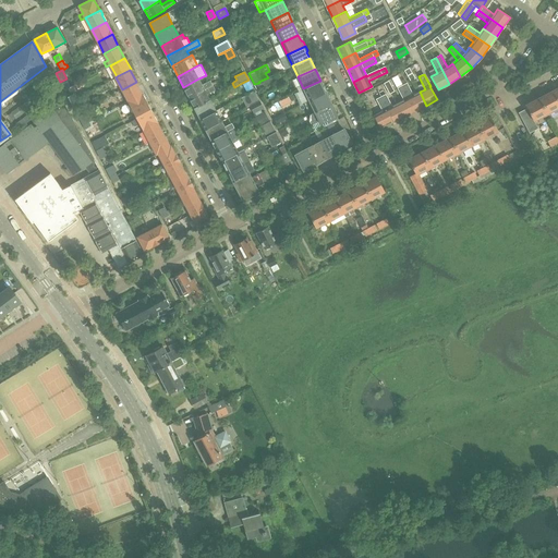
[(198,79),(183,87),(189,97),(213,85),(210,80),(202,84),(198,79)]
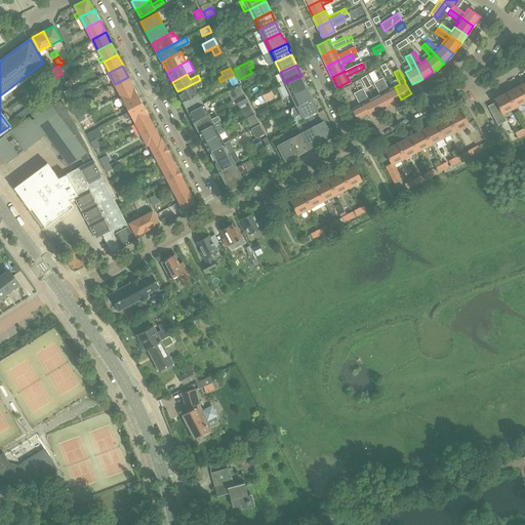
[(61,84),(66,81),(64,75),(57,78),(61,84)]
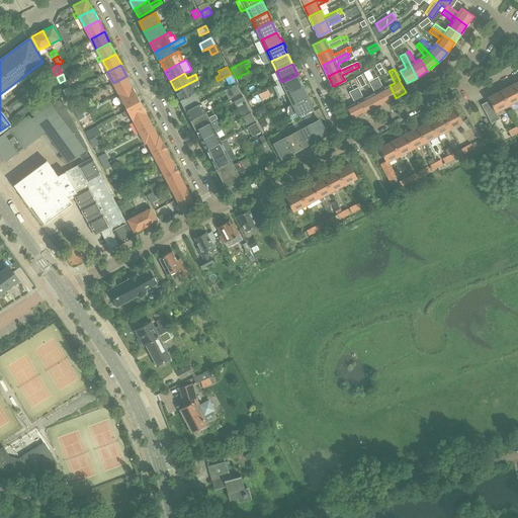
[(235,82),(231,74),(225,77),(230,85),(235,82)]
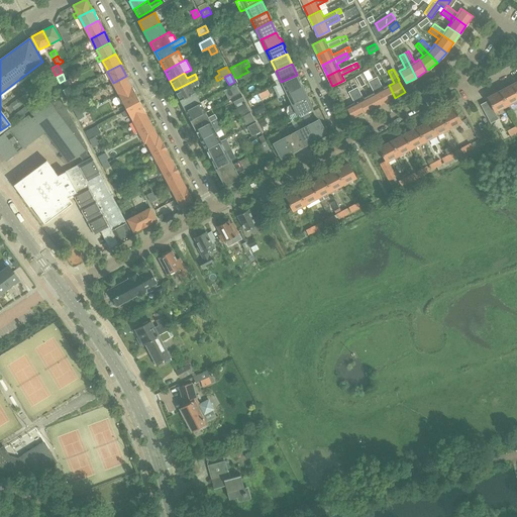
[(297,75),(281,82),(287,93),(302,86),(297,75)]
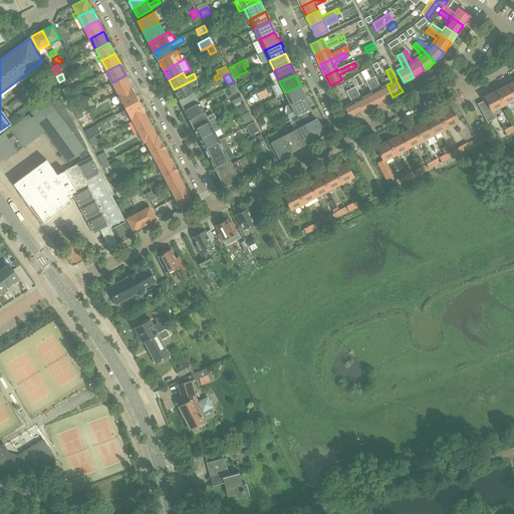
[(125,75),(112,82),(118,93),(131,86),(125,75)]
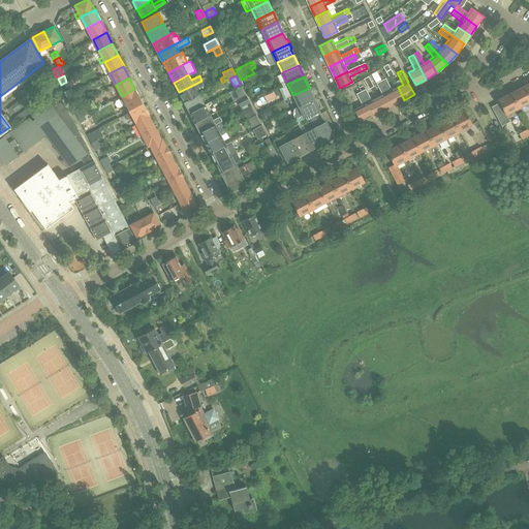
[(385,79),(381,81),(394,105),(404,100),(398,87),(392,90),(385,79)]
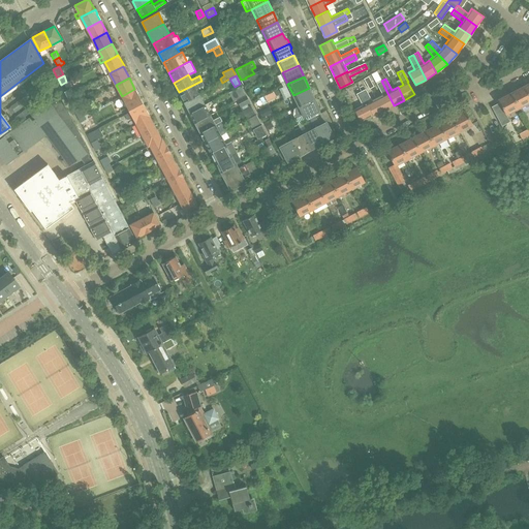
[(201,81),(179,92),(184,102),(198,95),(196,89),(204,85),(201,81)]
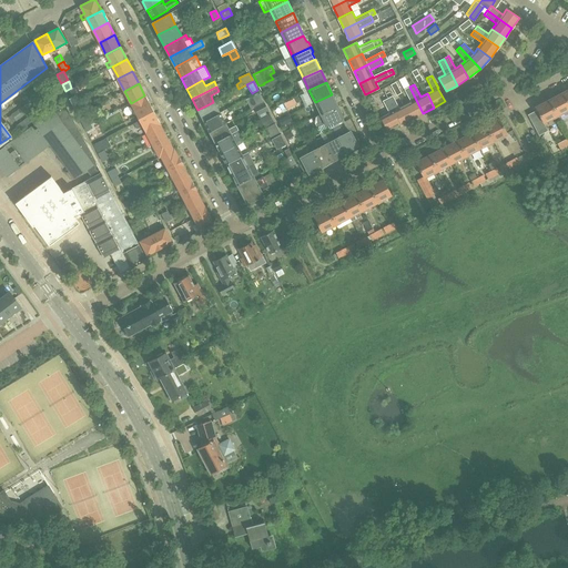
[(412,102),(405,105),(413,119),(423,113),(409,87),(404,89),(412,102)]
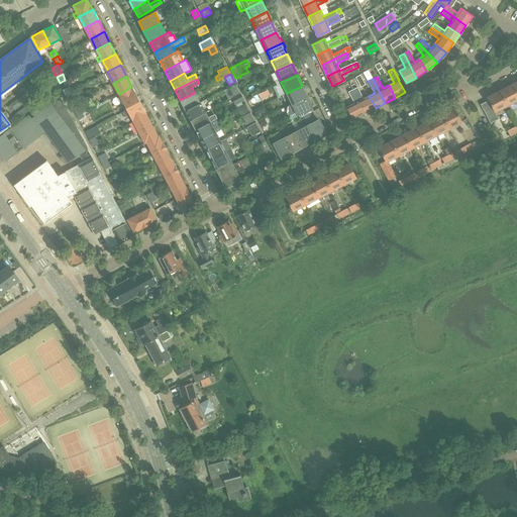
[(39,82),(29,90),(34,96),(43,88),(39,82)]
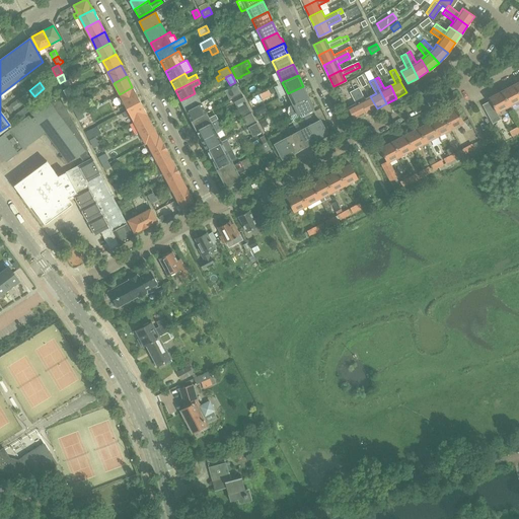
[(204,89),(206,93),(221,86),(218,82),(204,89)]
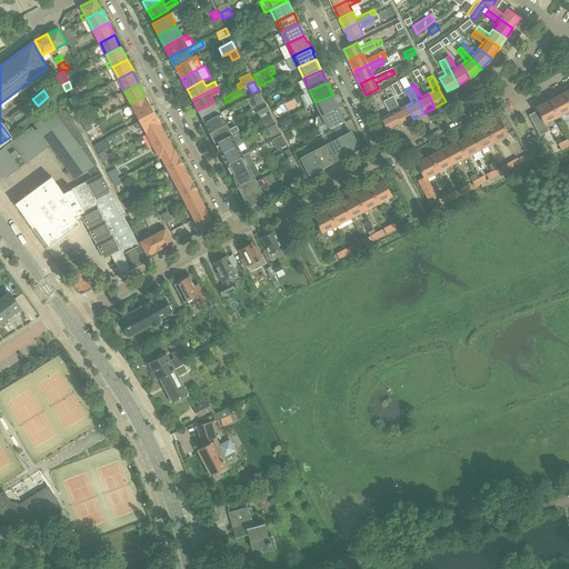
[(568,103),(563,92),(549,100),(558,116),(568,109),(568,103)]
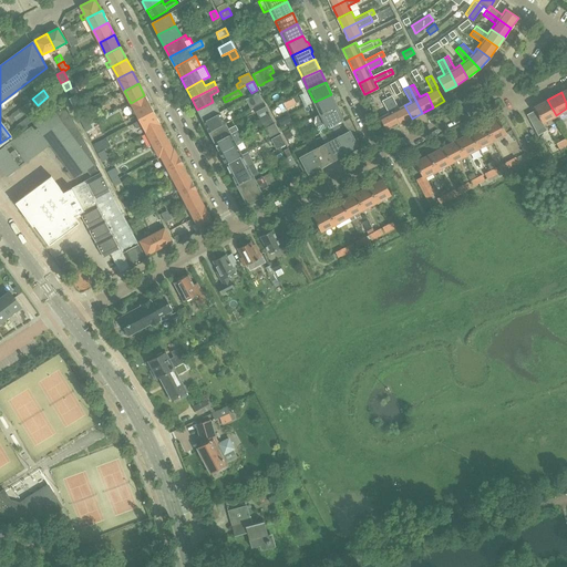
[(153,110),(152,107),(145,94),(144,95),(131,103),(123,106),(130,119),(136,115),(138,117),(153,110)]
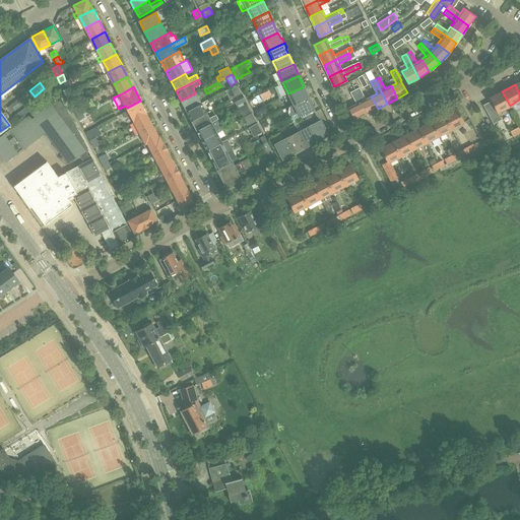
[(304,86),(288,93),(294,105),(309,96),(304,86)]
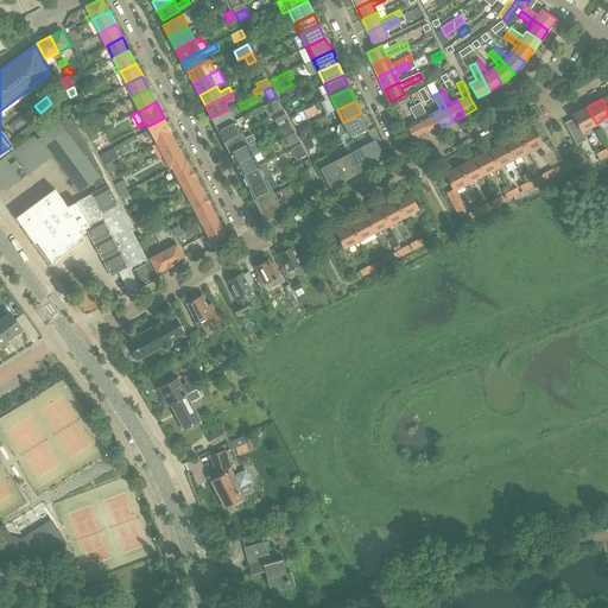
[(78,115),(86,112),(81,102),(74,106),(78,115)]
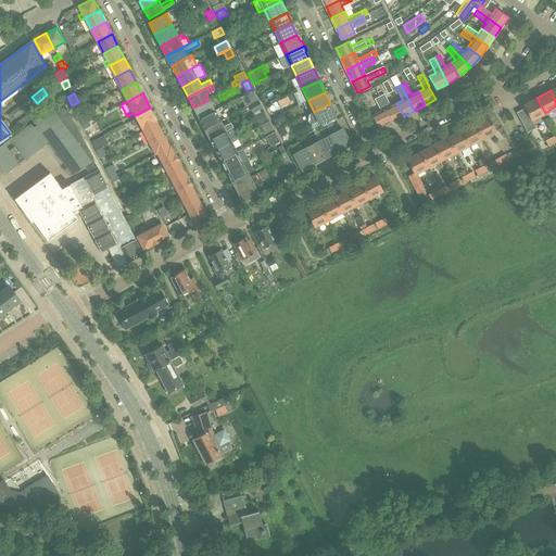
[(247,98),(250,104),(258,100),(256,93),(247,98)]
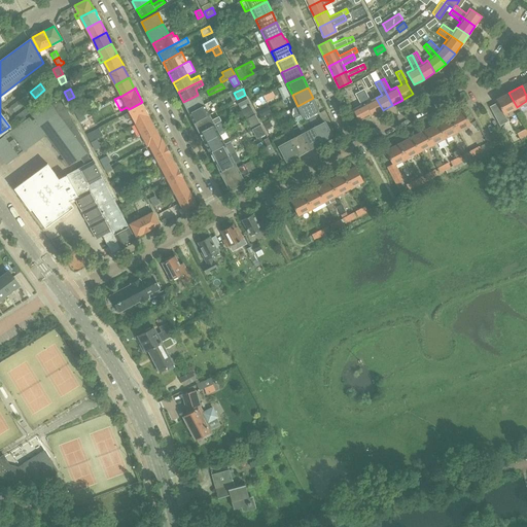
[(364,89),(359,91),(372,113),(373,115),(383,110),(376,98),(371,100),(364,89)]
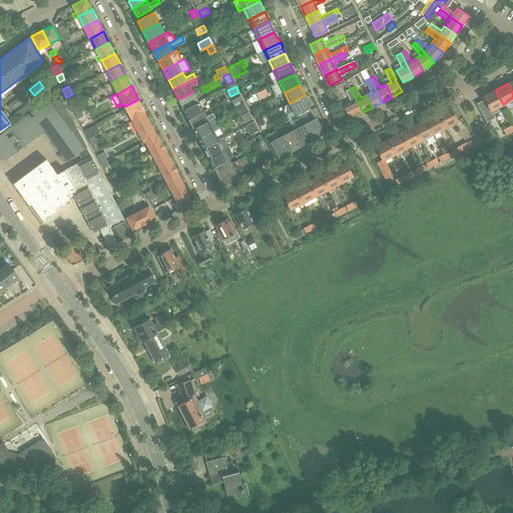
[(350,117),(362,110),(350,88),(346,91),(352,102),(344,107),(350,117)]
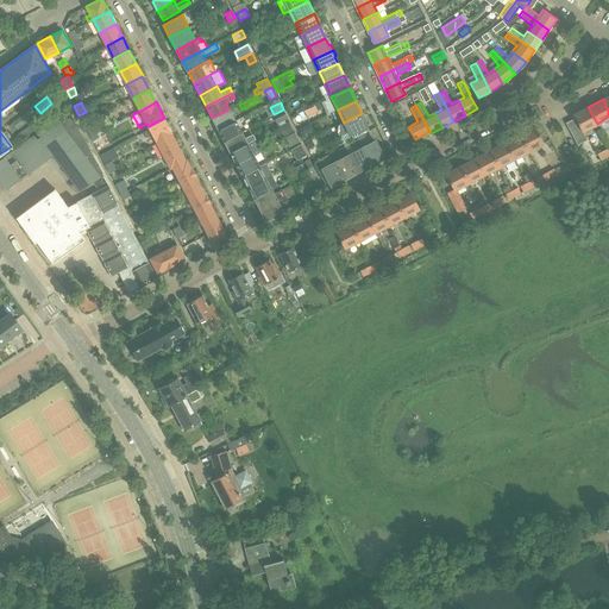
[(35,106),(22,115),(26,123),(41,113),(35,106)]
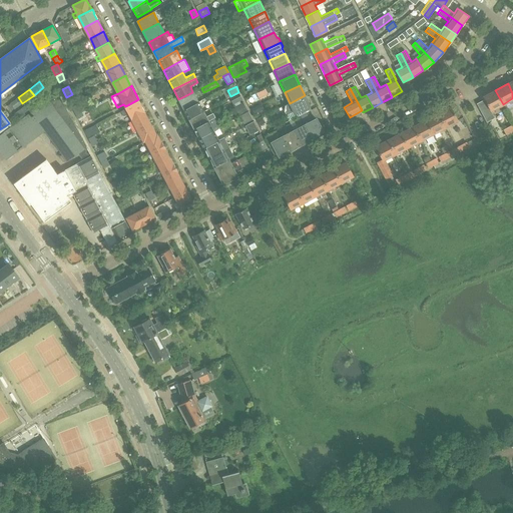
[(47,89),(36,98),(38,101),(50,93),(47,89)]
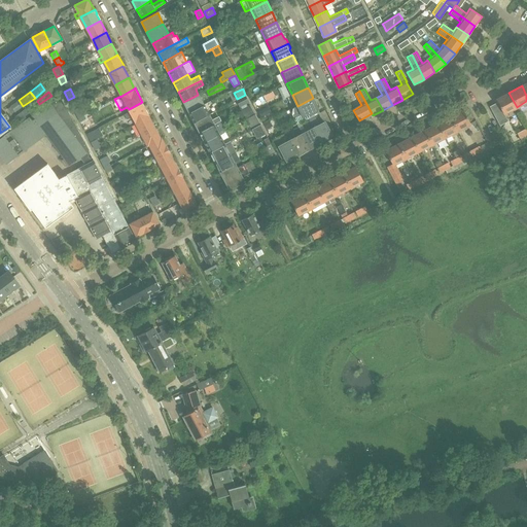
[(272,92),(264,96),(266,101),(275,97),(272,92)]
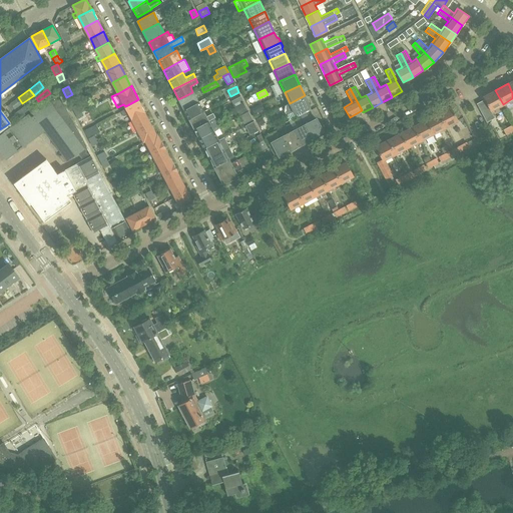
[(495,90),(483,97),(484,99),(477,103),(487,122),(495,118),(491,110),(503,104),(495,90)]
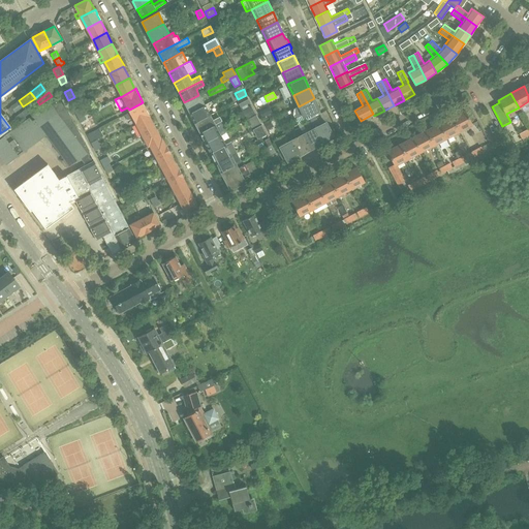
[(198,95),(184,102),(189,113),(205,104),(198,95)]
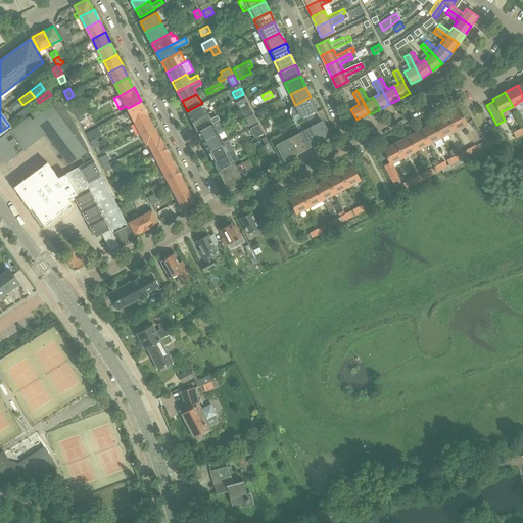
[(238,106),(247,101),(244,94),(234,99),(238,106)]
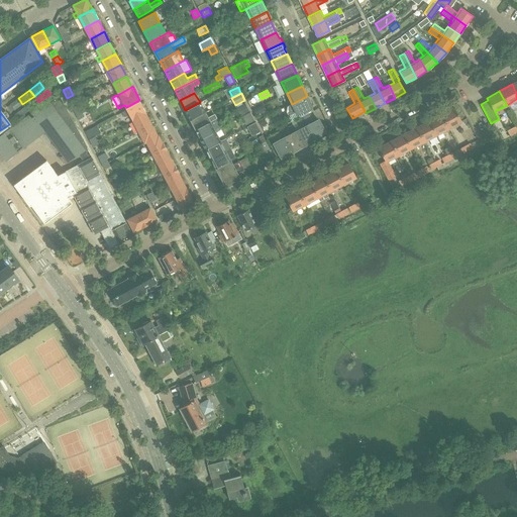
[(45,131),(46,133),(70,117),(58,94),(0,136),(0,150),(6,160),(7,160),(8,161),(13,158),(12,156),(45,131)]
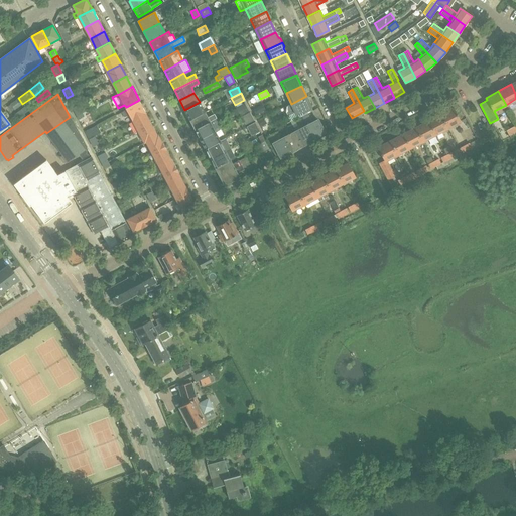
[(306,96),(291,104),(296,114),(311,107),(306,96)]
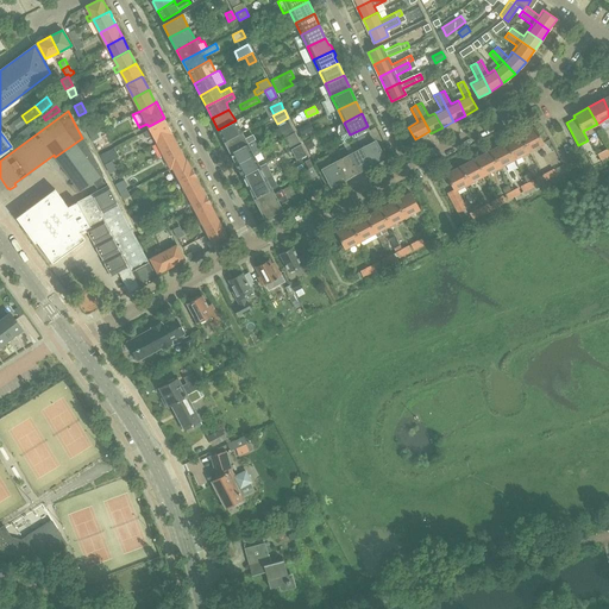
[(26,123),(22,115),(12,123),(17,130),(26,123)]
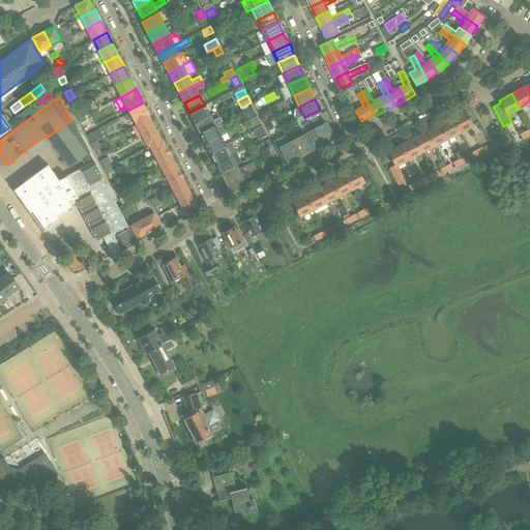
[(37,101),(25,110),(28,114),(39,105),(37,101)]
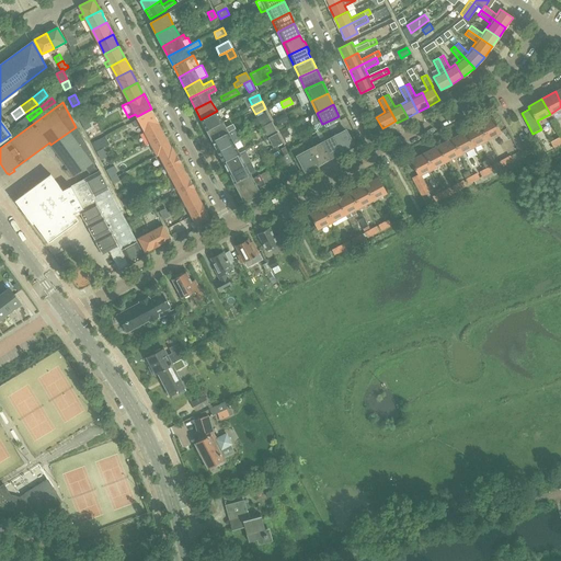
[(152,111),(138,118),(133,122),(136,126),(140,124),(145,132),(159,124),(159,123),(152,111)]
